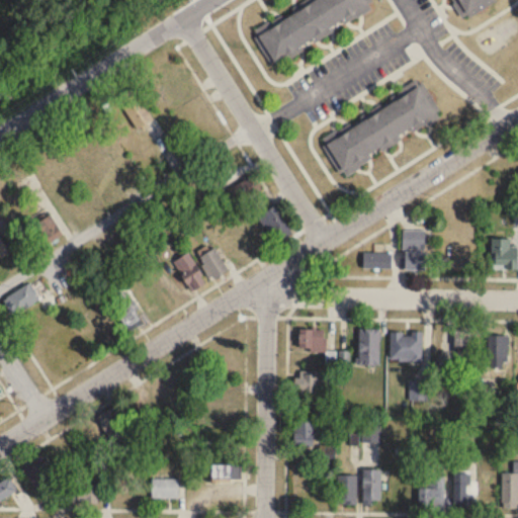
[(374,10),(368,0),(310,0),(254,30),(273,66),(374,10)]
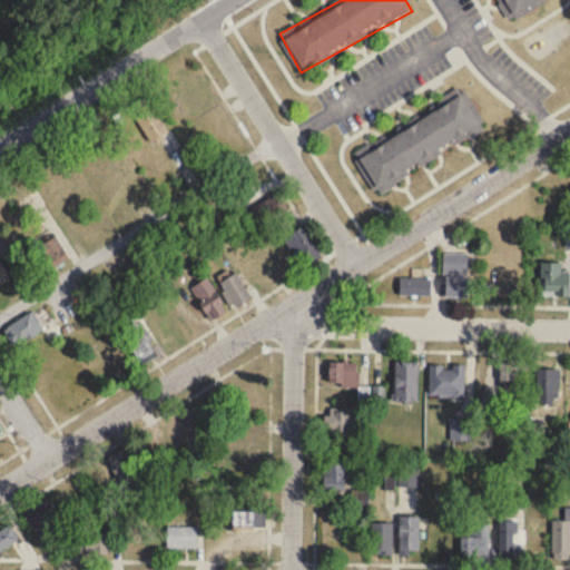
[(495,0),(508,22),(543,2),(542,0),(495,0)]
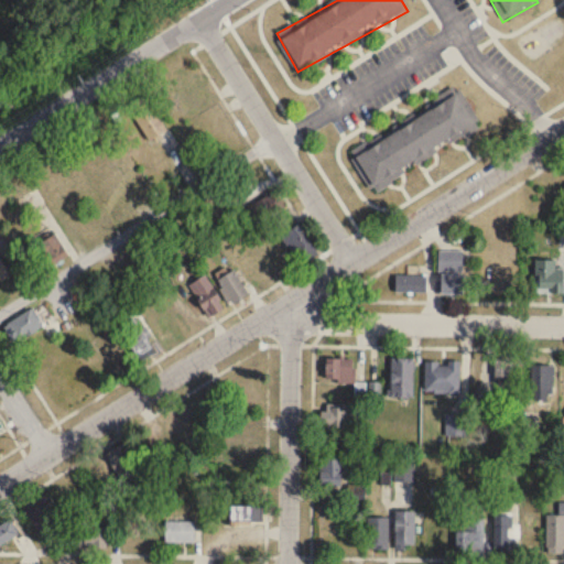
[(206,98),(191,74),(172,85),(187,110),(206,98)]
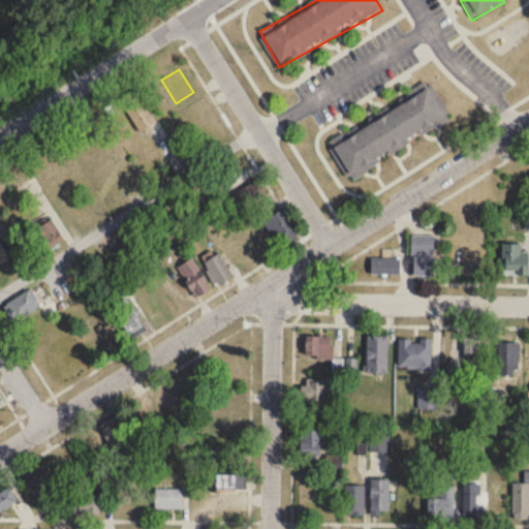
[(452,122),(432,84),(328,138),(348,177),(452,122)]
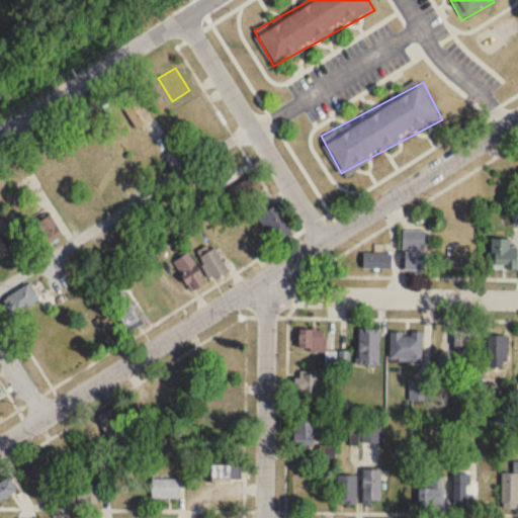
[(151,122),(140,93),(122,99),(134,128),(151,122)]
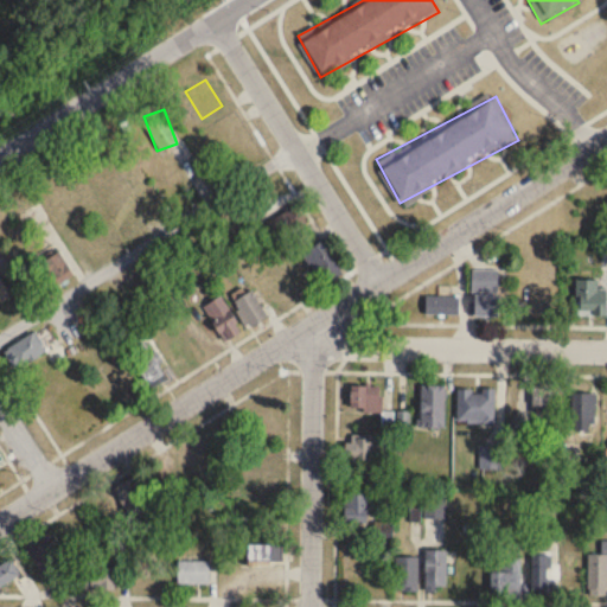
[(294,208),(269,223),(283,246),(308,229),(294,208)]
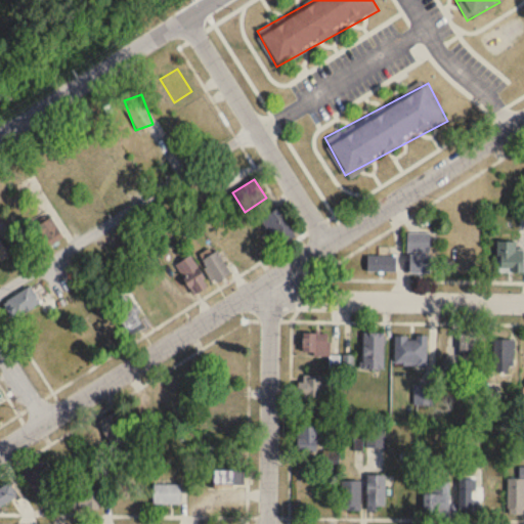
[(260,219),(276,248),(295,237),(278,209),(260,219)]
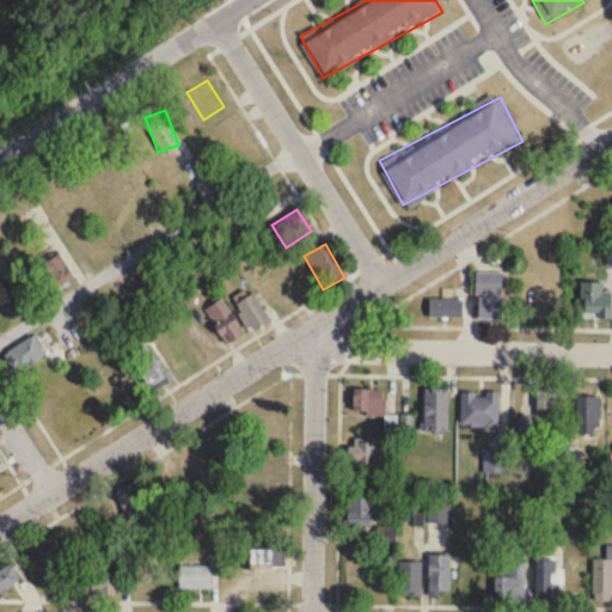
[(54,289),(74,277),(60,254),(40,265),(54,289)]
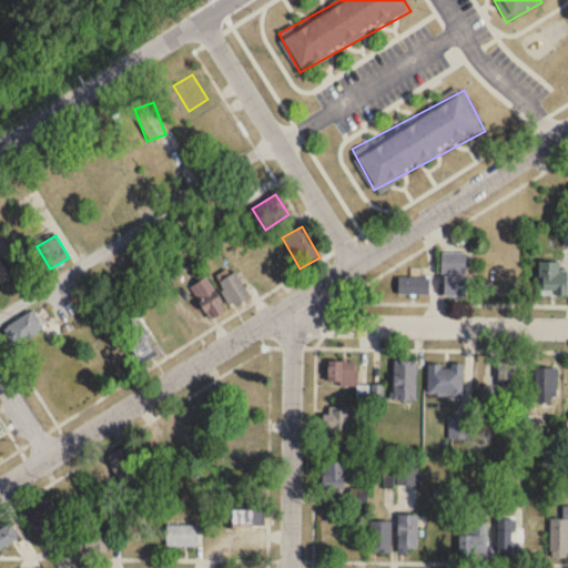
[(466,253),(442,253),(442,296),(466,296),(466,253)]
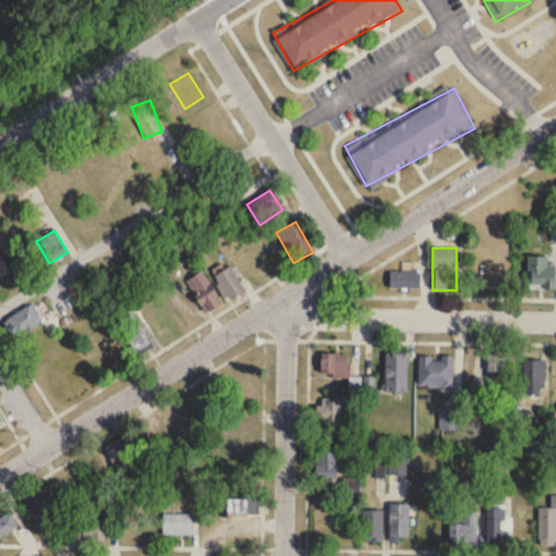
[(0,277),(9,272),(0,256),(0,277)]
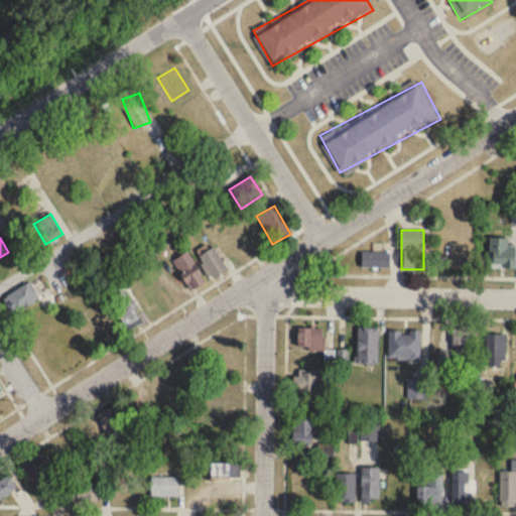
[(489,269),(515,269),(515,239),(489,239),(489,269)]
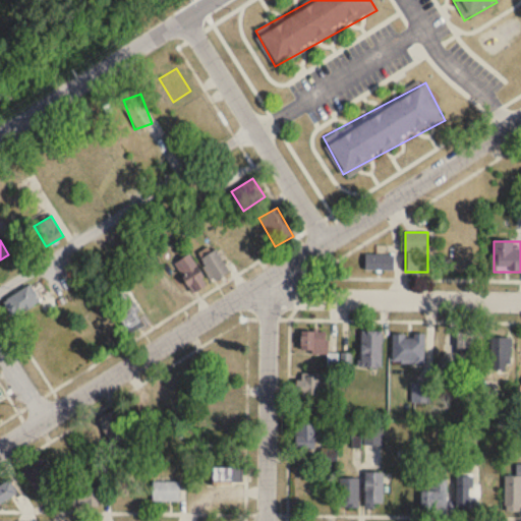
[(229,272),(215,248),(198,258),(213,281),(229,272)]
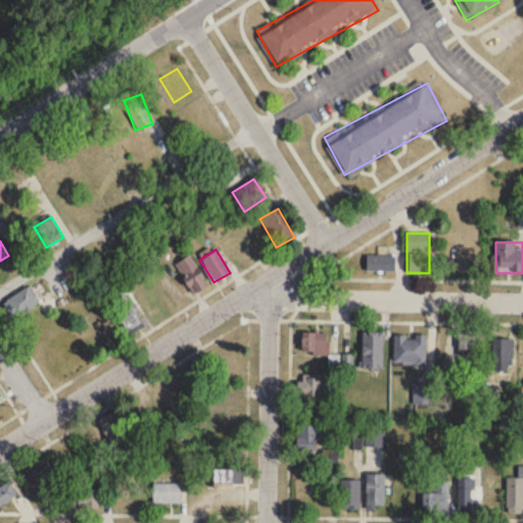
[(207,287),(192,255),(176,264),(191,294),(207,287)]
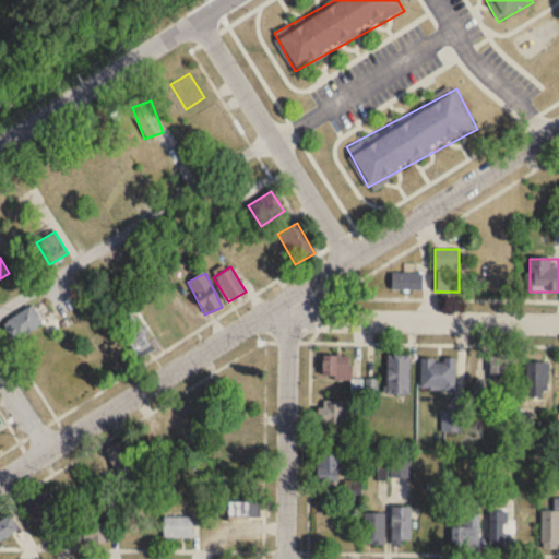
[(423,273),(392,273),(392,289),(423,289),(423,273)]
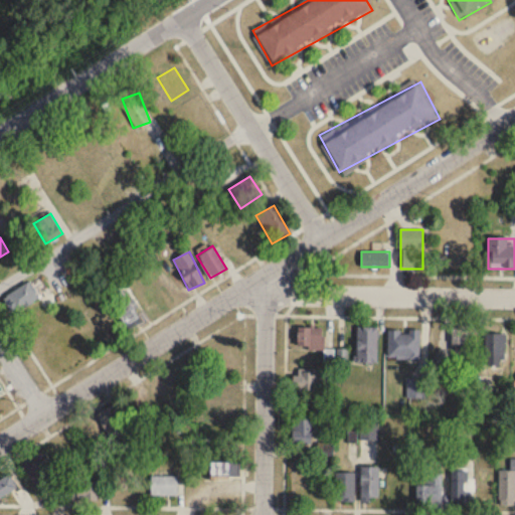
[(15,314),(39,299),(28,283),(5,297),(15,314)]
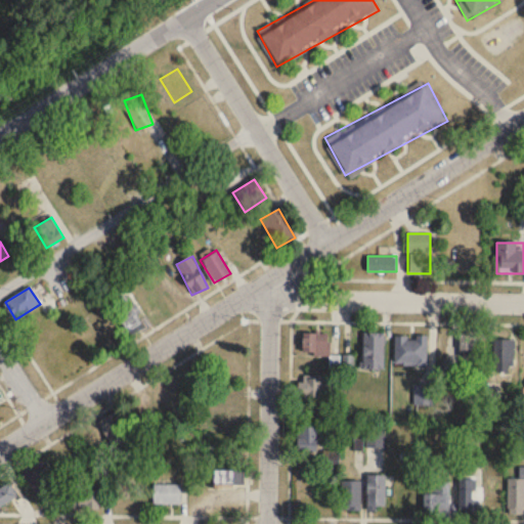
[(130,337),(143,330),(127,298),(114,305),(130,337)]
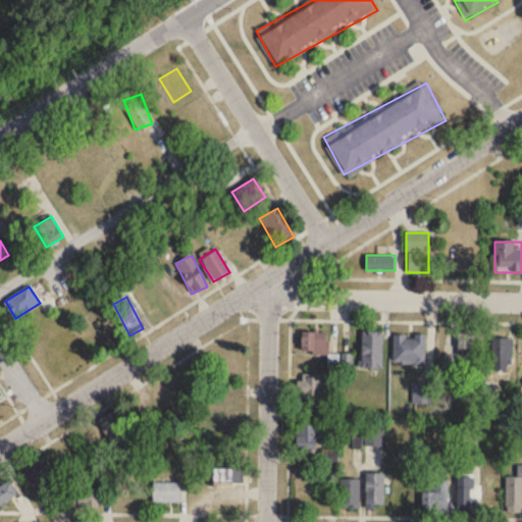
[(458,330),(458,357),(479,357),(479,330),(458,330)]
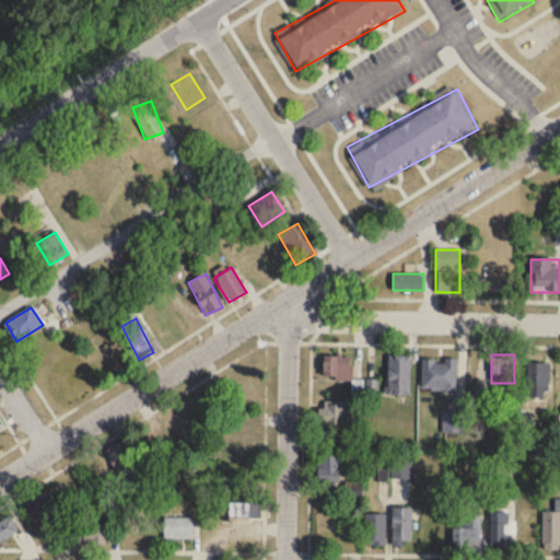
[(352,357),(324,357),(324,381),(352,381),(352,357)]
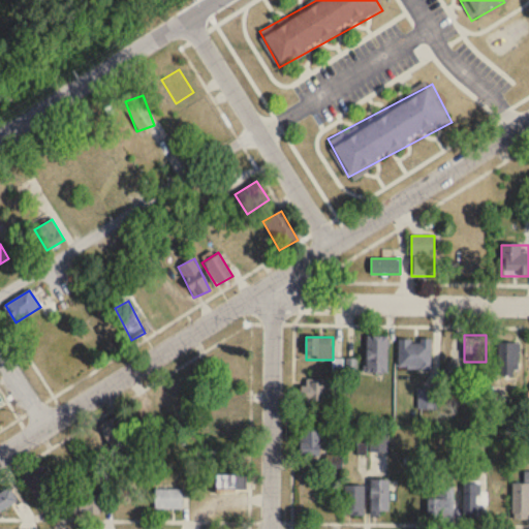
[(387,337),(366,337),(366,372),(387,372),(387,337)]
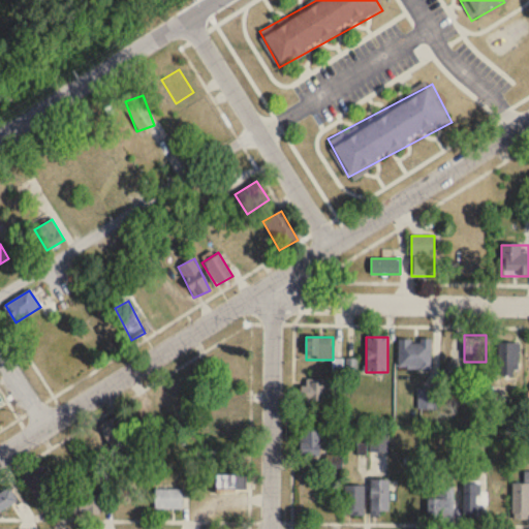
[(431,369),(431,339),(400,339),(400,369),(431,369)]
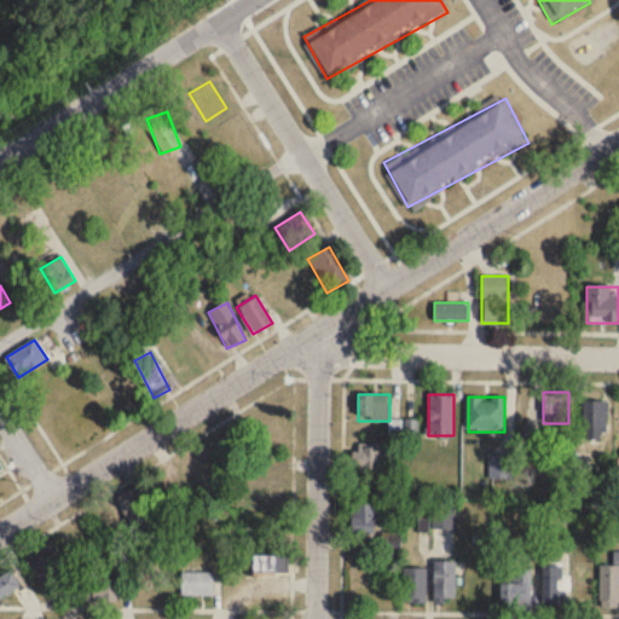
[(607,401),(584,401),(584,440),(607,440),(607,401)]
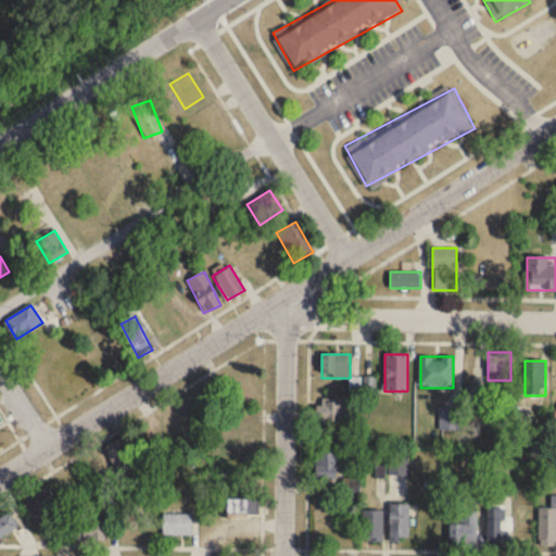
[(319,421),(353,421),(353,399),(319,399),(319,421)]
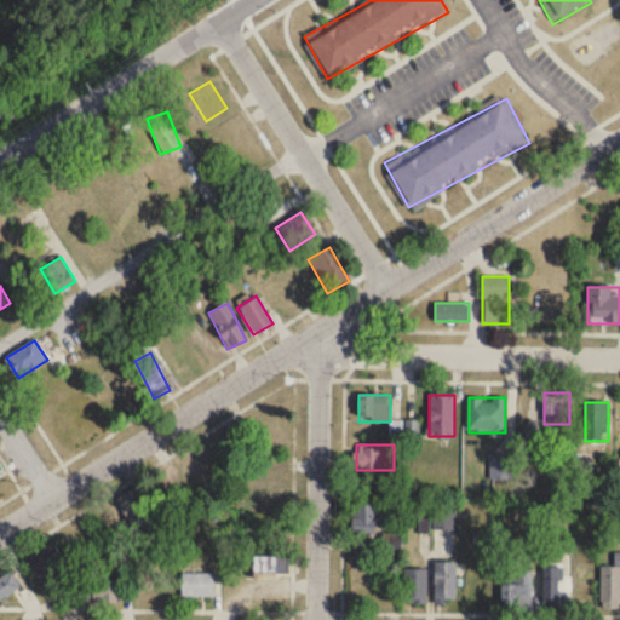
[(118,498),(133,533),(154,523),(138,488),(118,498)]
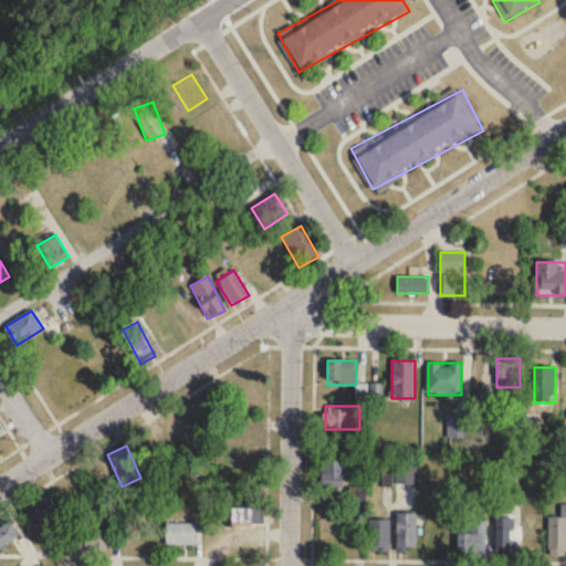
[(222,465),(262,465),(262,446),(222,446),(222,465)]
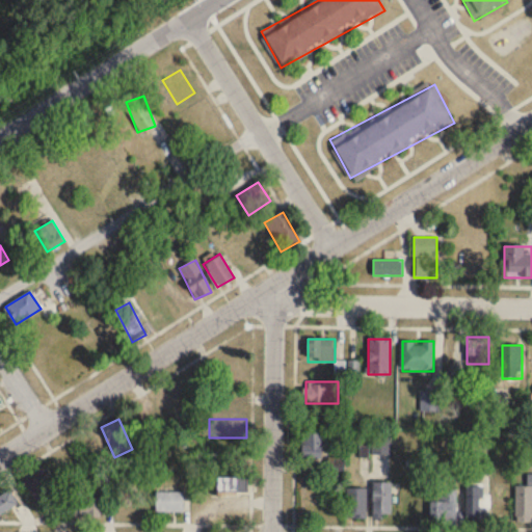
[(328,432),(302,432),(302,458),(328,458),(328,432)]
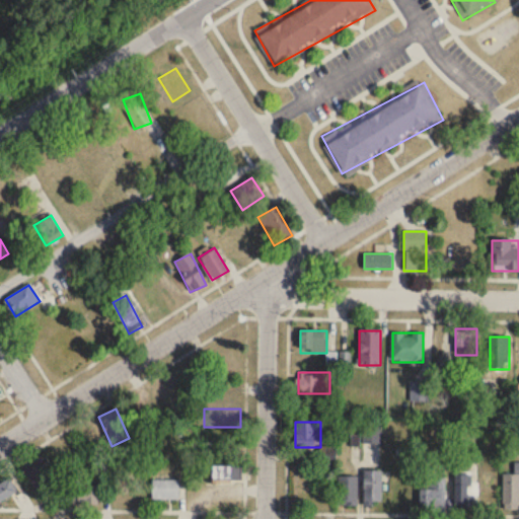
[(379,442),(379,428),(364,428),(364,442),(379,442)]
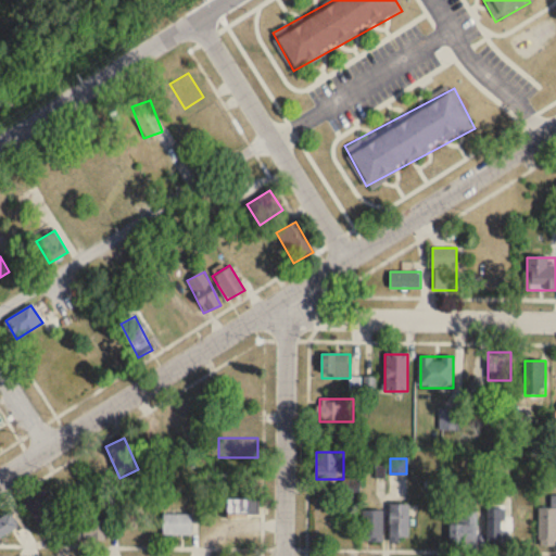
[(24,504),(43,534),(65,520),(45,490),(24,504)]
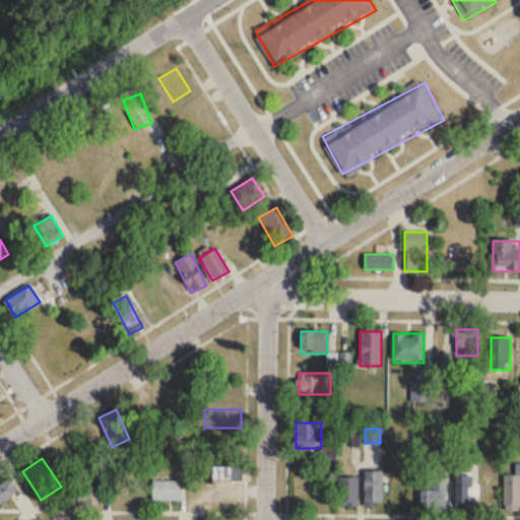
[(211,481),(243,481),(243,466),(211,466),(211,481)]
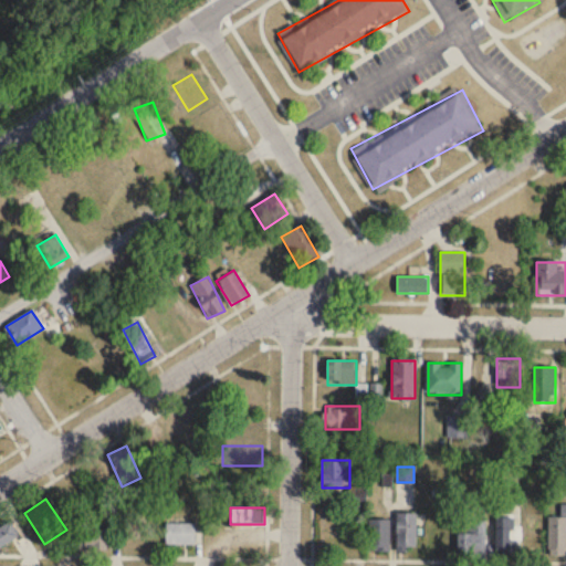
[(416,551),(416,513),(397,513),(397,551),(416,551)]
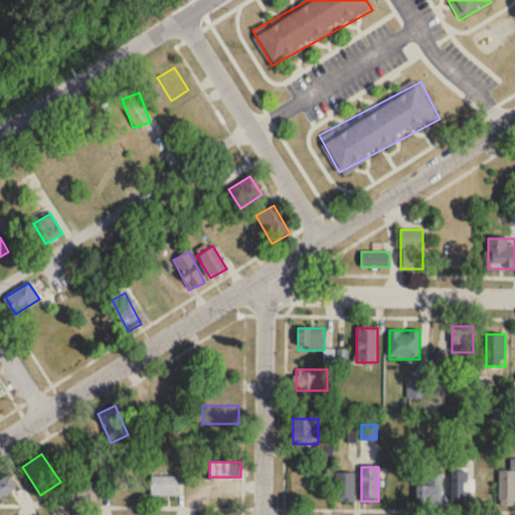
[(514,470),(499,471),(499,505),(514,504),(514,470)]
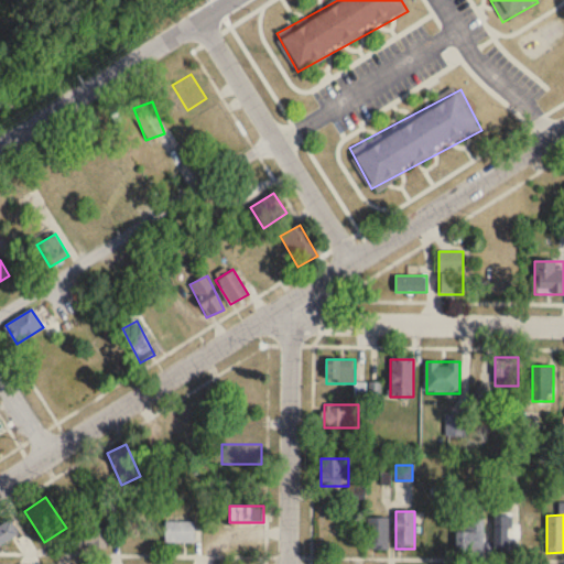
[(494,556),(511,556),(511,516),(494,516),(494,556)]
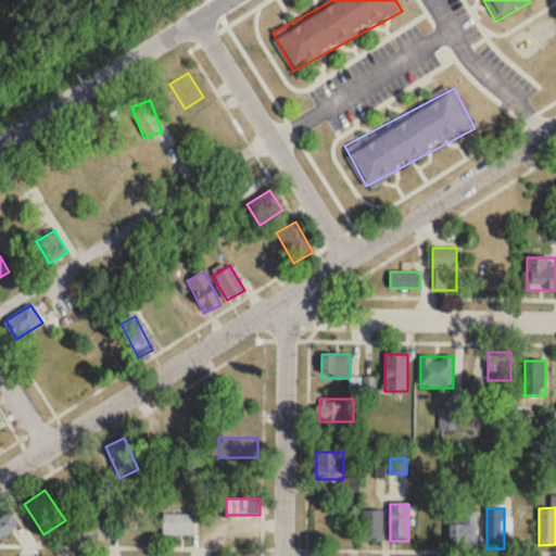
[(361,541),(382,541),(382,509),(361,509),(361,541)]
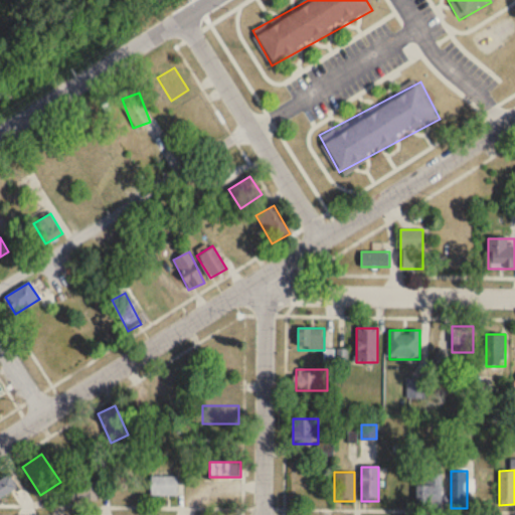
[(0,496),(17,491),(10,475),(0,478),(0,496)]
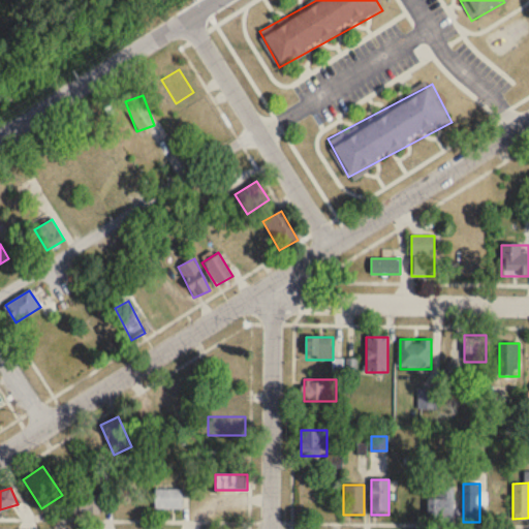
[(454,488),(442,488),(442,497),(428,497),(428,518),(454,518),(454,488)]
